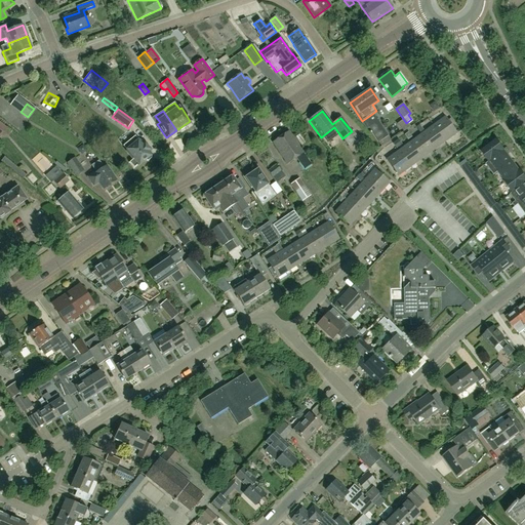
[(372,114),(362,121),(367,128),(368,127),(378,143),(389,136),(372,114)]
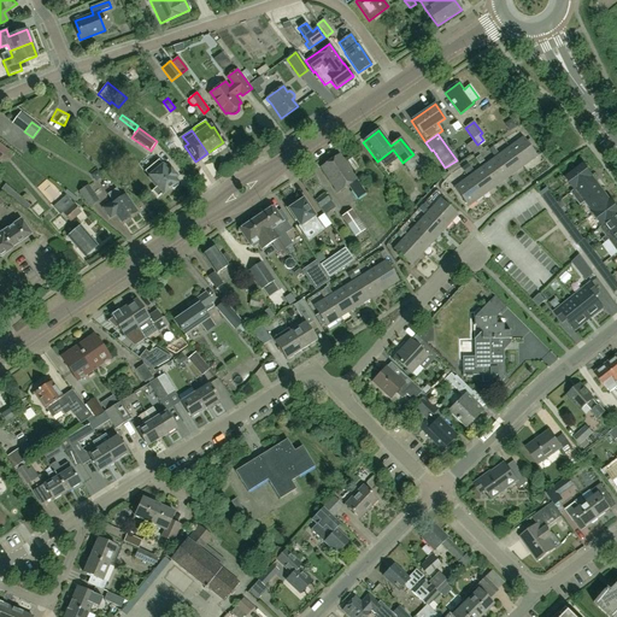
[(522,137),(509,148),(522,168),(536,157),(530,148),(526,142),(522,137)]
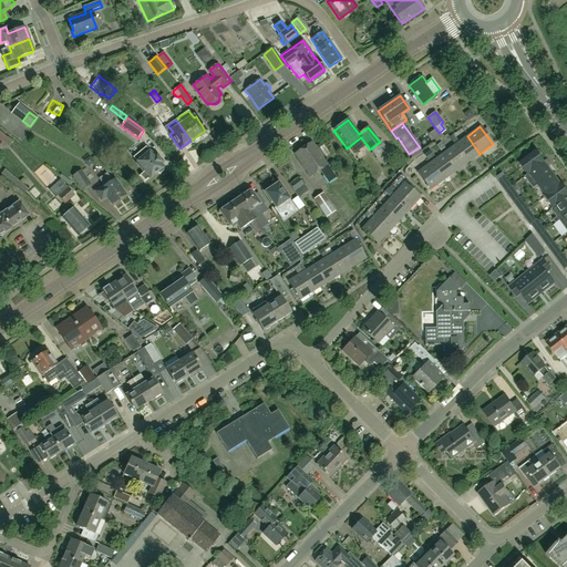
[(459,143),(453,135),(449,137),(455,145),(459,143)]
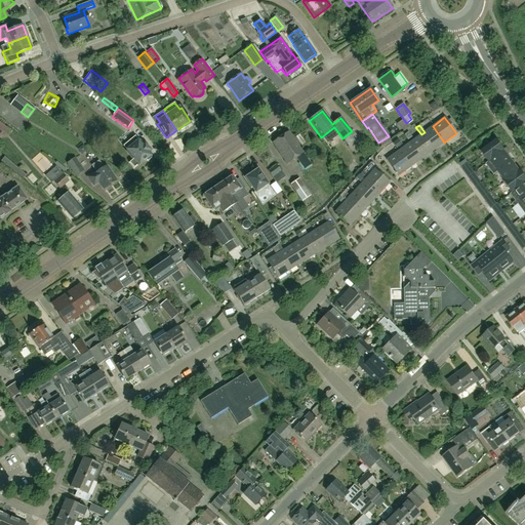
[(444,143),(433,126),(421,134),(433,151),(444,143)]
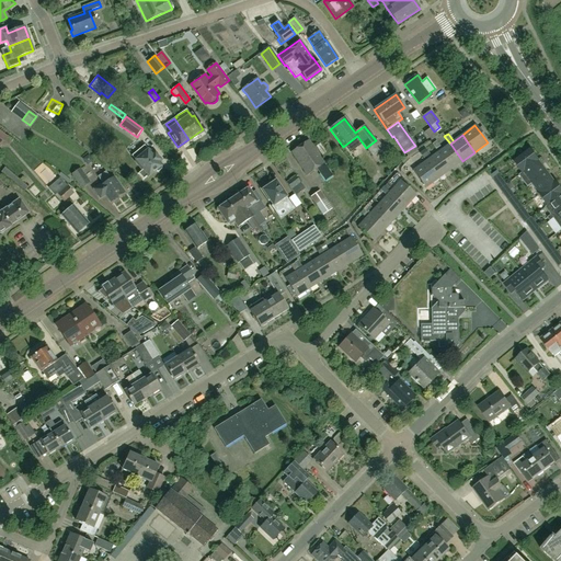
[(324,163),(309,140),(292,152),(307,175),(324,163)]
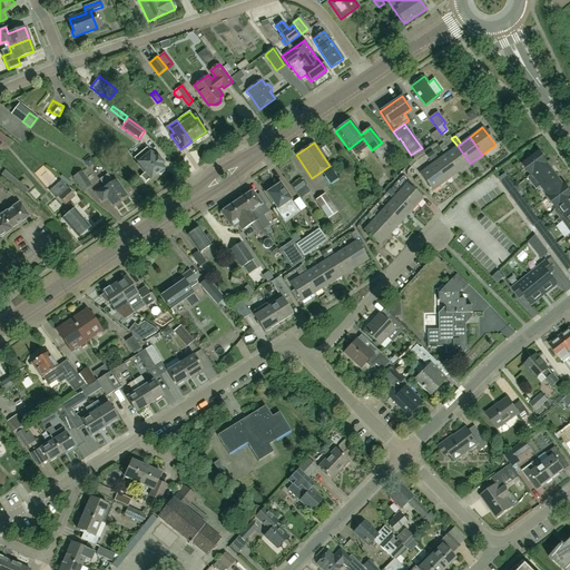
[(382,154),(393,157),(396,146),(385,143),(382,154)]
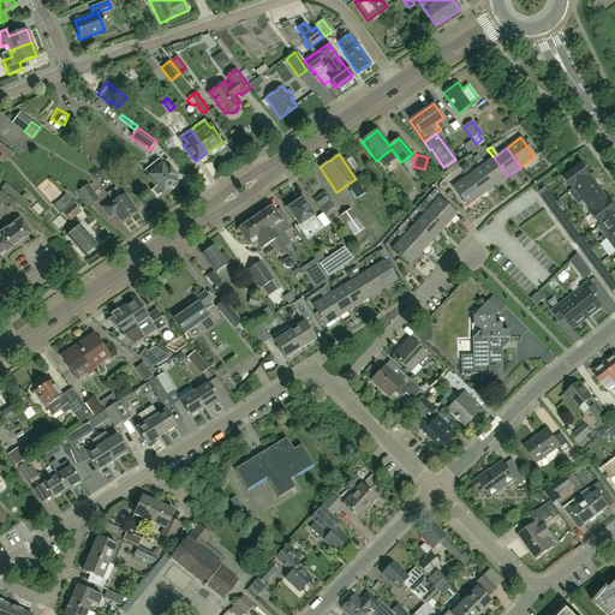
[(346,161),(354,173),(359,171),(351,157),(346,161)]
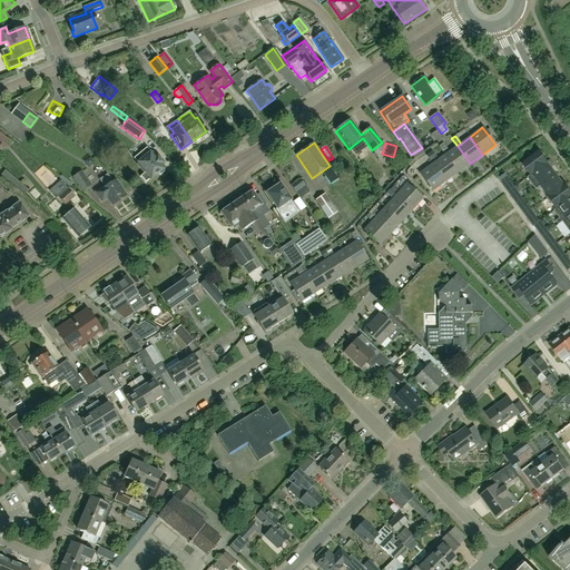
[(458,146),(444,155),(458,173),(470,164),(458,146)]
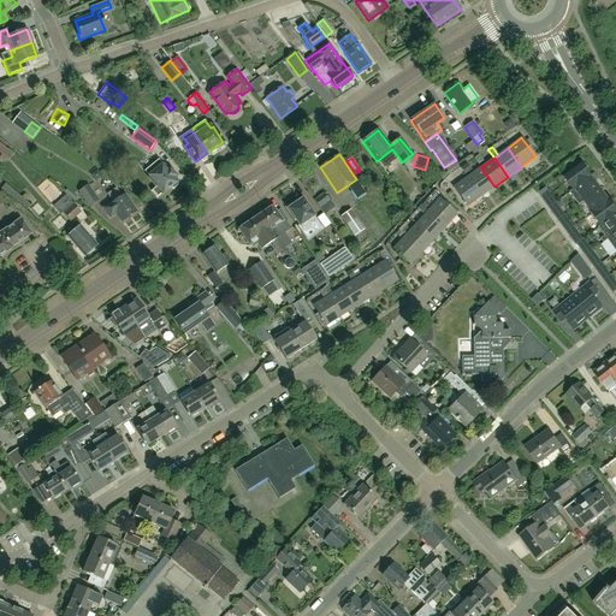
[(158,171),(148,178),(155,188),(153,190),(158,196),(160,195),(161,195),(163,195),(170,189),(173,189),(177,187),(177,184),(178,183),(177,183),(178,182),(175,178),(177,177),(170,169),(167,171),(164,166),(159,161),(153,165),(158,171)]
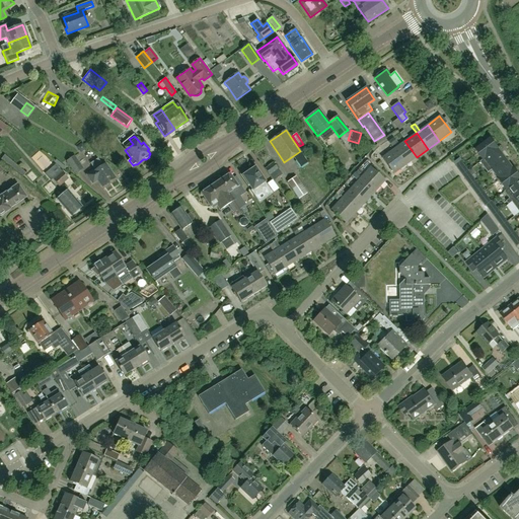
[(397,143),(393,138),(388,142),(392,147),(397,143)]
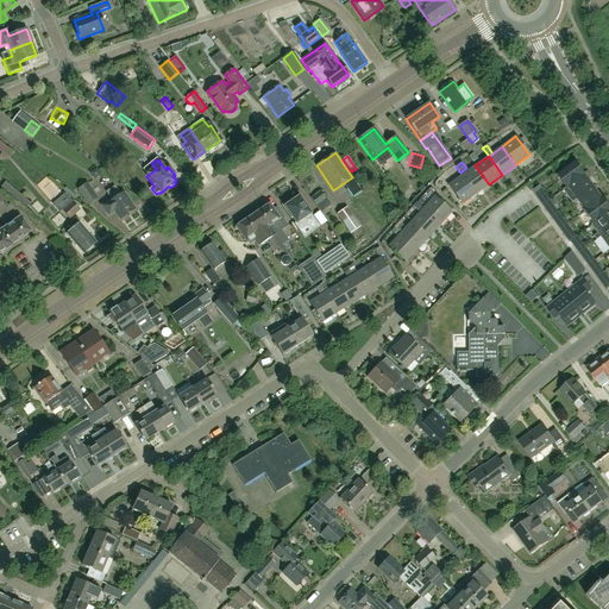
[(585,175),(576,162),(558,176),(566,188),(567,189),(576,182),(585,175)]
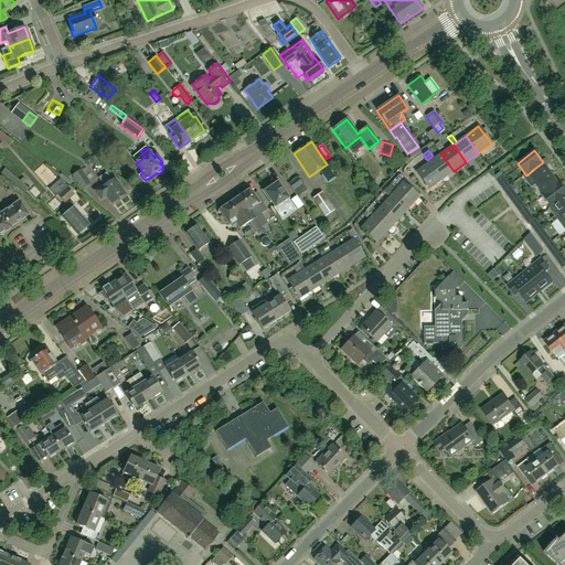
[(440,153),(428,163),(441,181),(454,171),(440,153)]
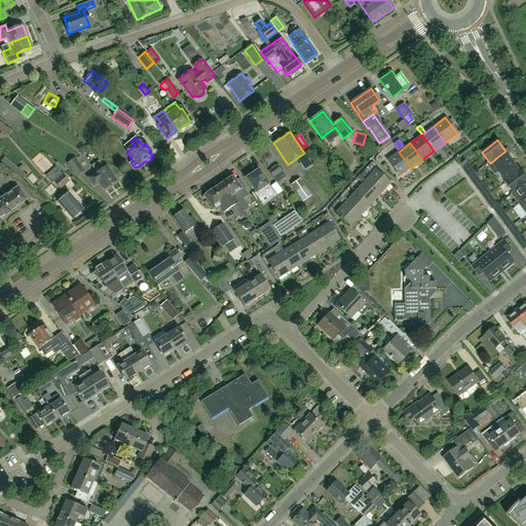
[(81,154),(86,151),(82,146),(78,149),(81,154)]
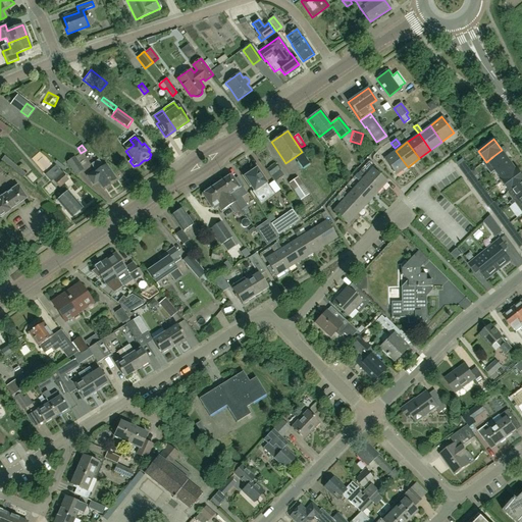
[(509,161),(502,150),(493,156),(486,162),(485,161),(482,163),(490,174),(496,171),(502,166),(509,161)]
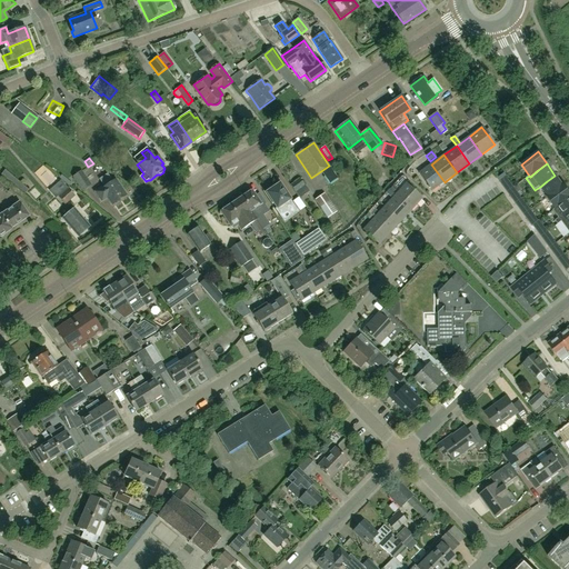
[(445,182),(431,165),(419,173),(431,191),(445,182)]
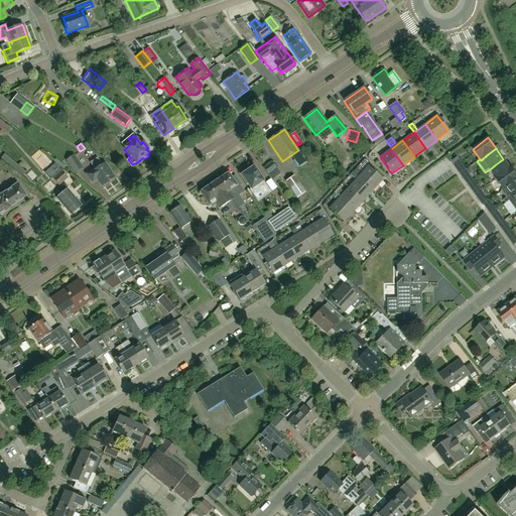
[(1,158),(22,176),(25,172),(4,154),(1,158)]
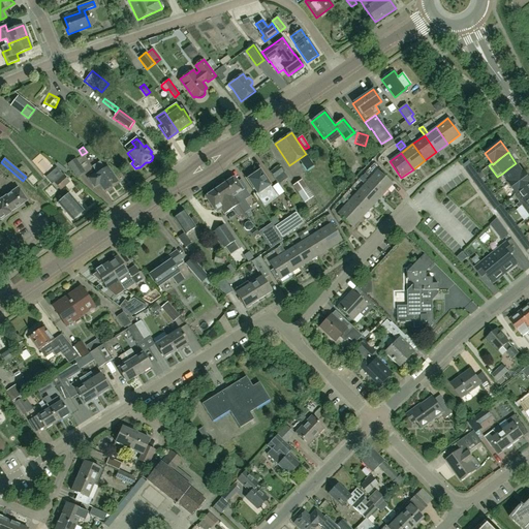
[(86,173),(76,159),(67,164),(76,179),(86,173)]
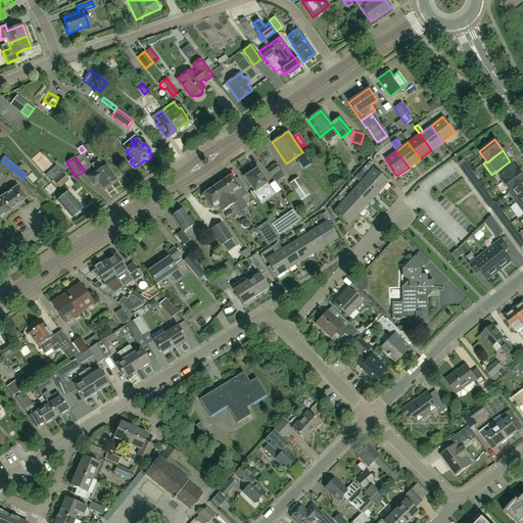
[(91,165),(96,173),(93,175),(92,174),(88,177),(93,185),(98,181),(102,188),(115,180),(106,165),(103,168),(99,160),(91,165)]
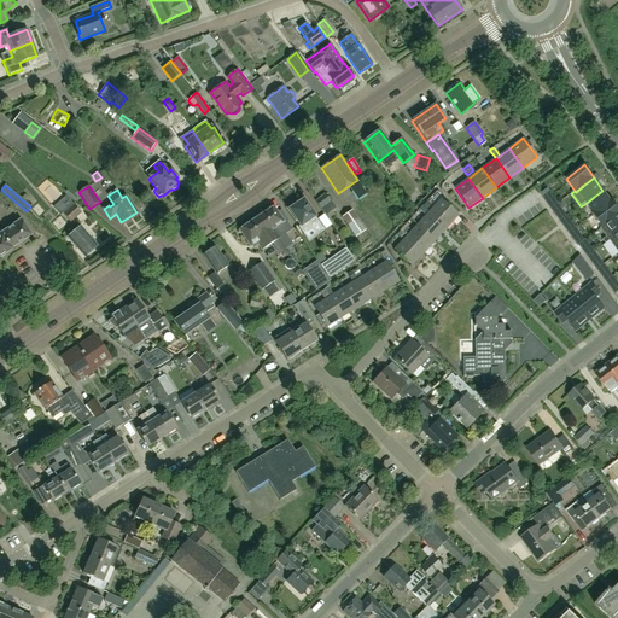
[(611,202),(602,191),(594,197),(587,203),(594,214),(602,208),(606,205),(611,202)]
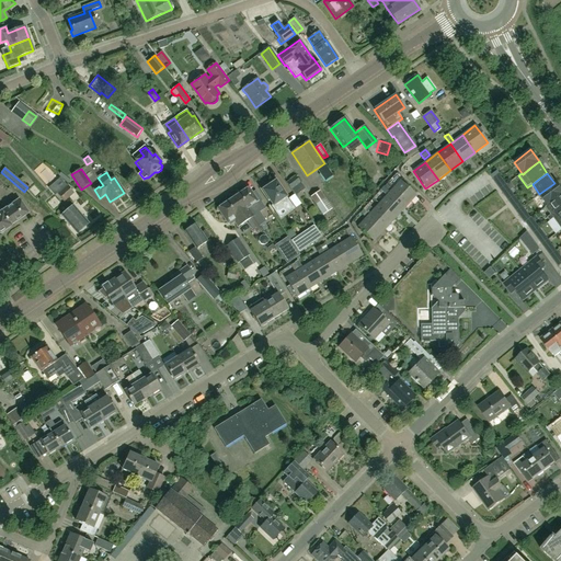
[(304,189),(295,175),(286,181),(295,195),(304,189)]
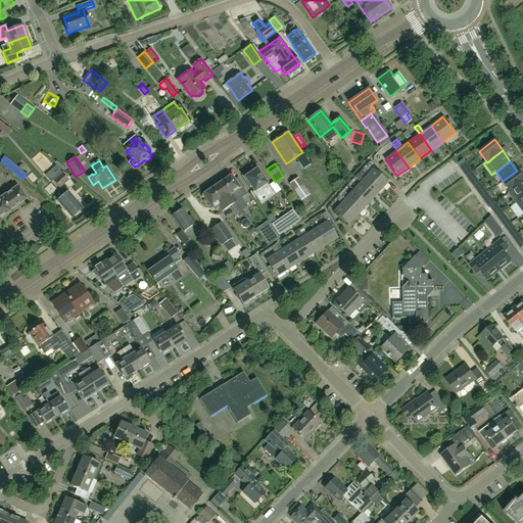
[(472,173),(467,165),(462,171),(466,177),(472,173)]
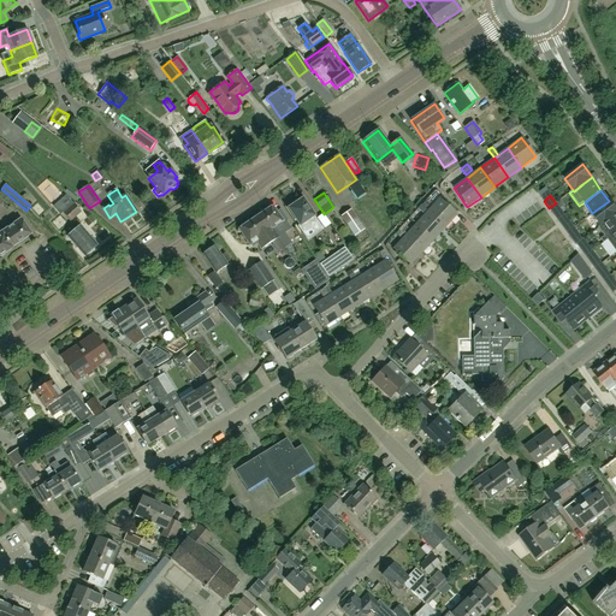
[(66,196),(53,207),(60,215),(63,213),(71,223),(81,213),(73,205),(66,196)]
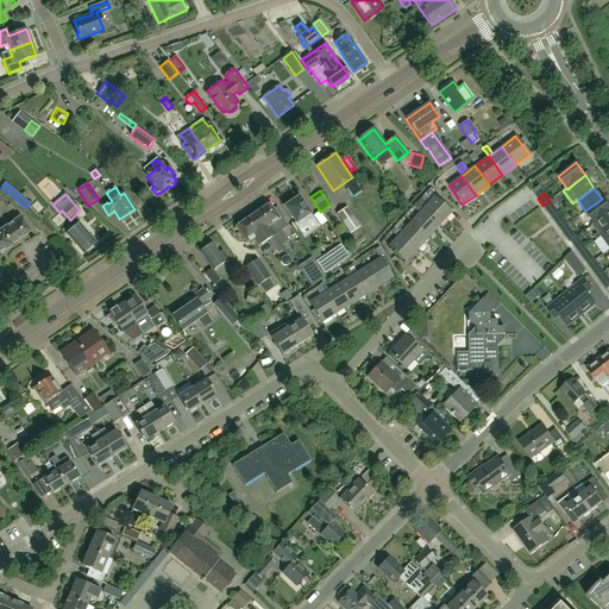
[(286,206),(296,223),(294,225),(299,231),(308,225),(313,232),(320,227),(299,196),(292,201),(289,200),(286,203),(286,206)]
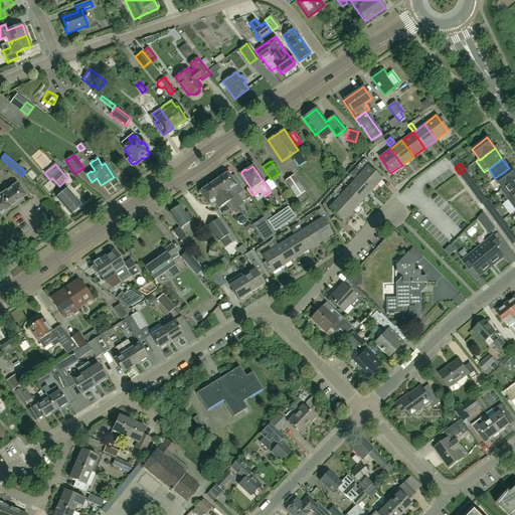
[(367,166),(357,177),(372,191),(382,180),(367,166)]
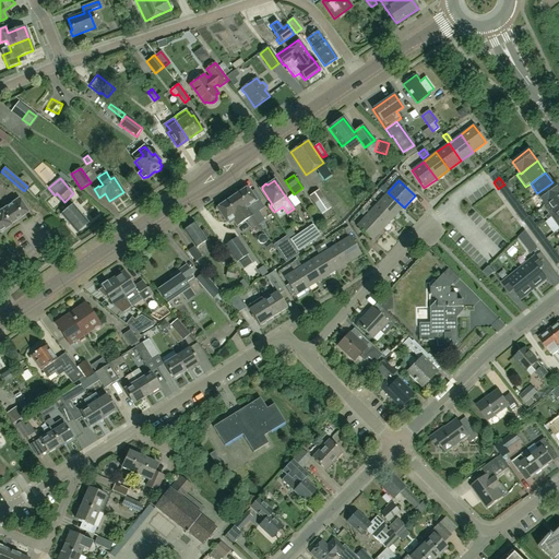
[(545,205),(546,205),(554,200),(558,195),(558,188),(554,181),(552,182),(548,186),(545,188),(537,193),(537,194),(542,200),(545,205)]
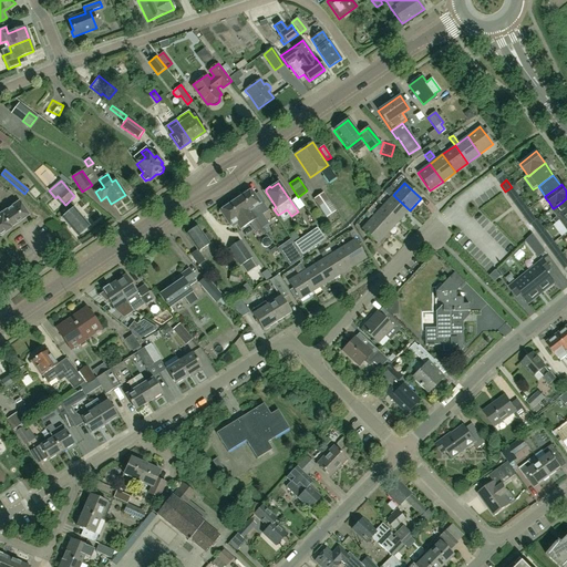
[(517,194),(512,187),(505,192),(511,198),(517,194)]
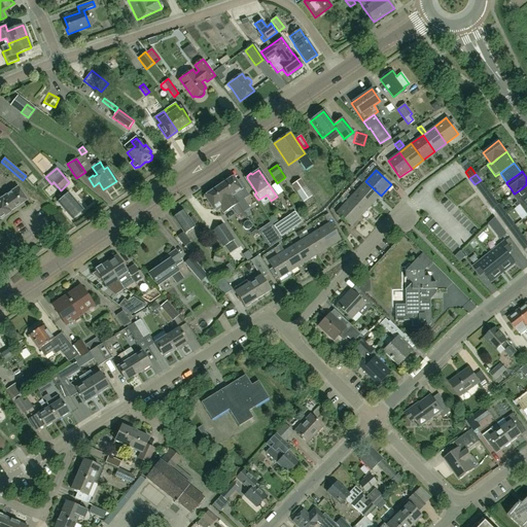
[(224,182),(234,195),(239,203),(243,209),(244,211),(249,208),(244,199),(249,196),(245,189),(246,188),(240,179),(237,181),(234,176),(224,182)]
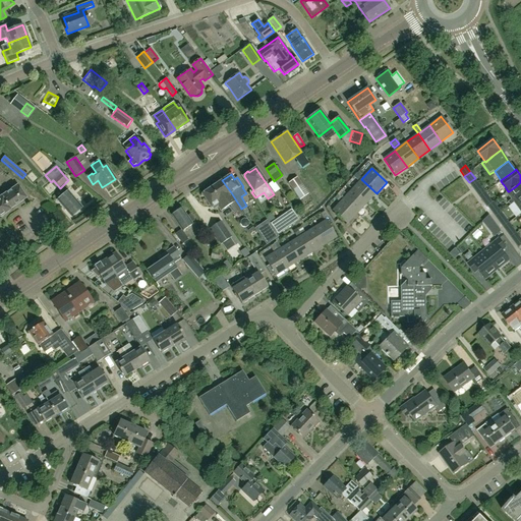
[(353,177),(358,182),(361,179),(356,174),(353,177)]
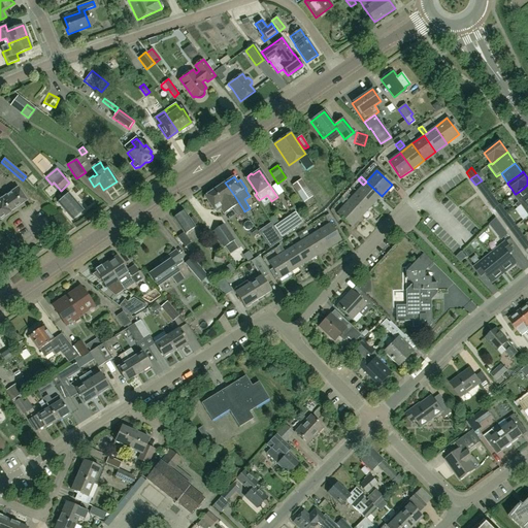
[(312,197),(301,179),(292,186),(303,203),(305,202),(306,204),(312,199),(311,197),(312,197)]
